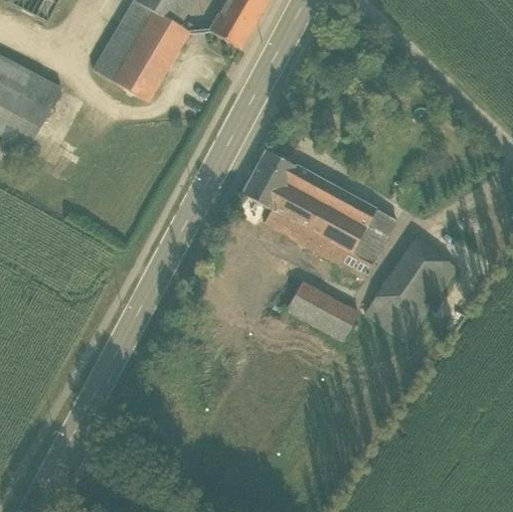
[(149,102),(191,30),(182,24),(196,0),(247,0),(246,1),(264,12),(270,0),(134,0),(95,71),(149,102)]
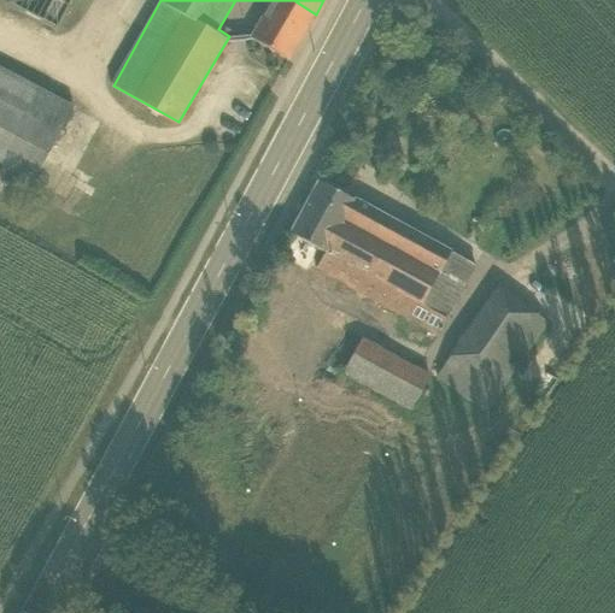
[(271,0),(252,36),(291,58),(316,15),(296,1),(297,0),(271,0)]
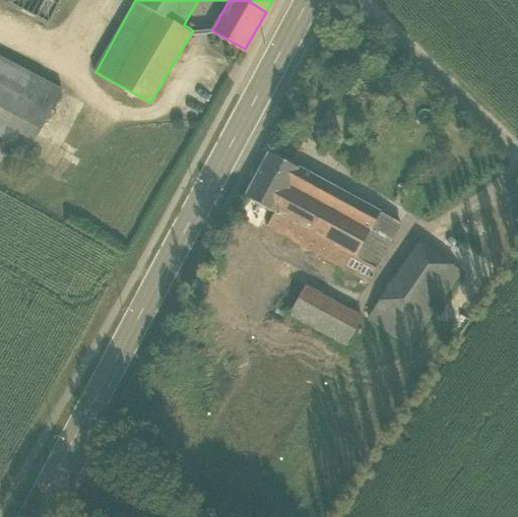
[(64,88),(0,54),(0,135),(29,151),(64,88)]
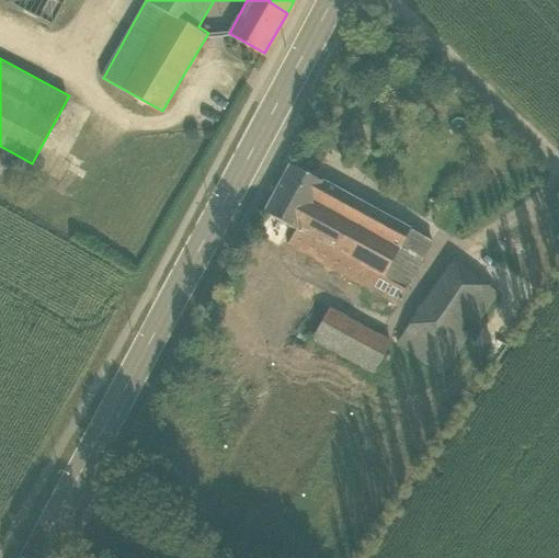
[(323,180),(291,162),(265,211),(296,228),(288,241),(400,302),(434,239),(324,179),(323,180)]
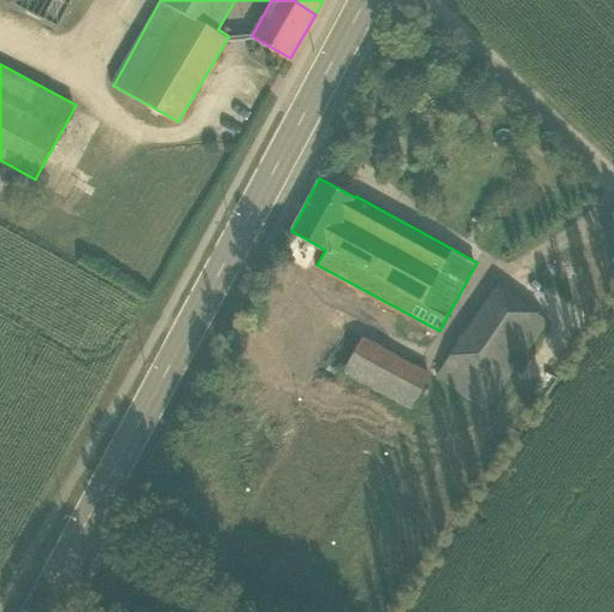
[(486,406),(548,318),(501,285),(437,373),(486,406)]
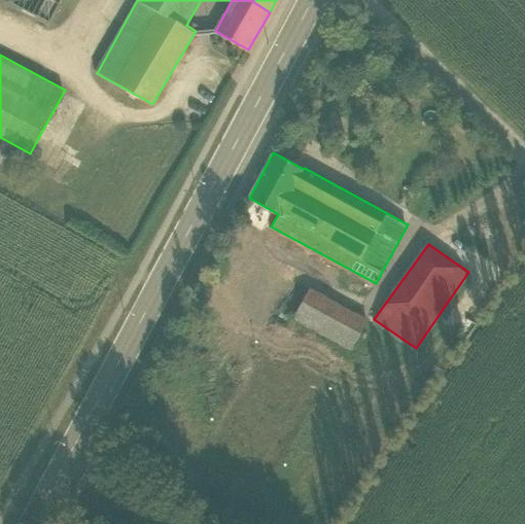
[(355,345),(370,313),(308,286),(293,318),(355,345)]
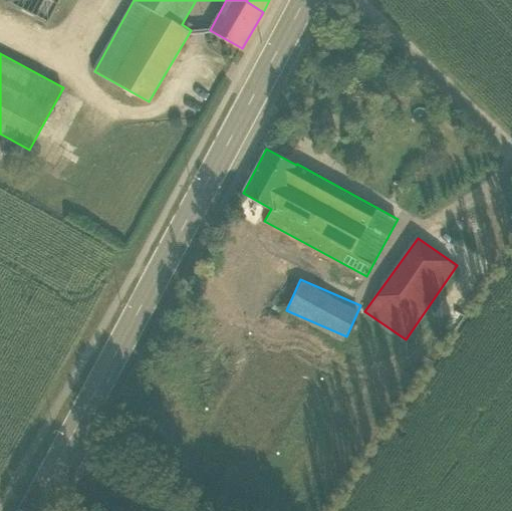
[(369,321),(347,363),(370,375),(393,333),(369,321)]
